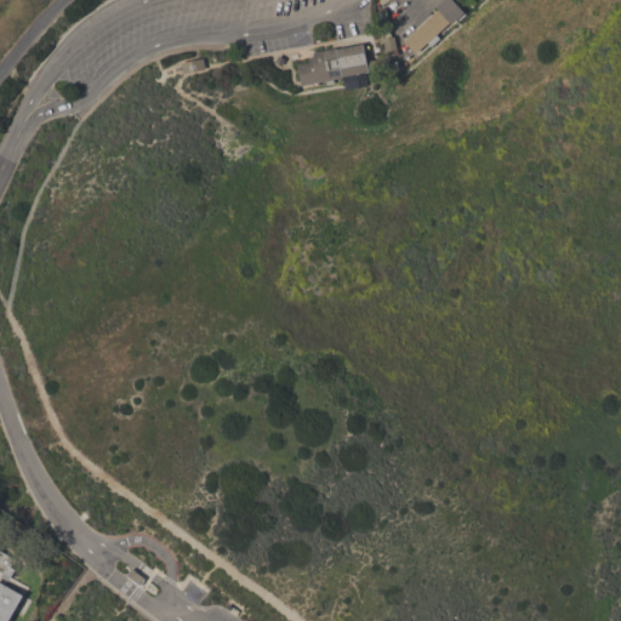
[(405,40),(417,53),(451,22),(453,24),(465,12),(454,0),(444,0),(436,7),(438,10),(405,40)]
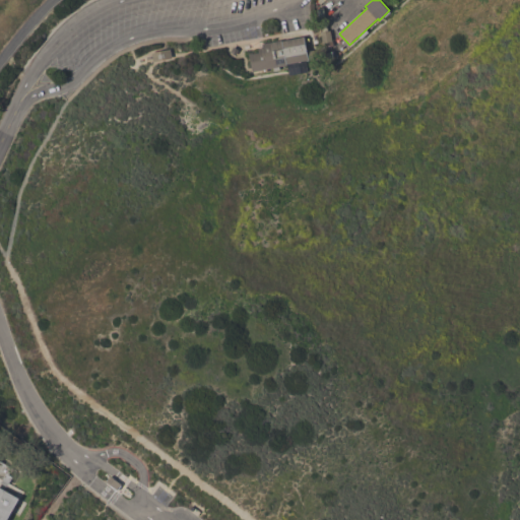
[(317,8),(321,30),(328,29),(324,7),(317,8)]
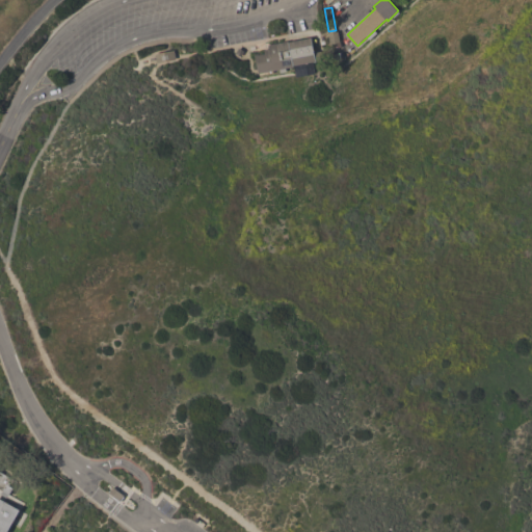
[(328,31),(330,46),(341,45),(339,30),(336,30),(328,31)]
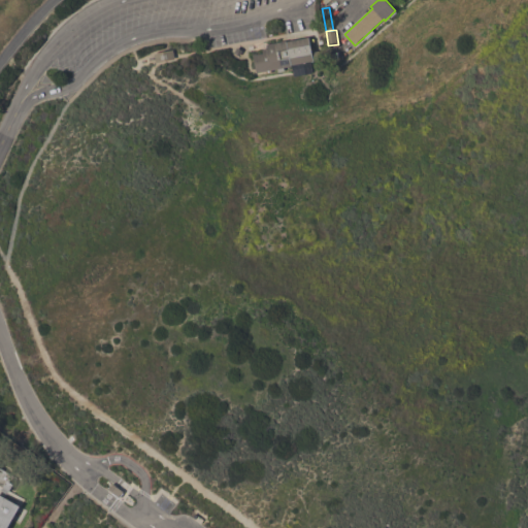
[(253,77),(250,58),(267,56),(266,47),(310,41),(314,69),(253,77)]
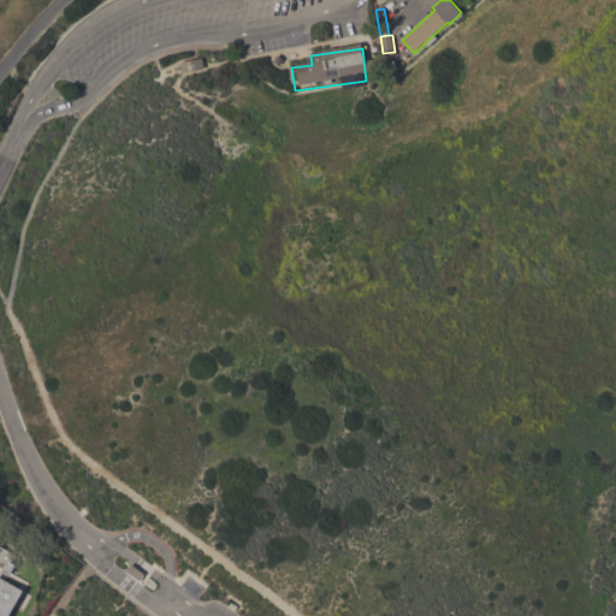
[(278,55),(273,61),(278,66),(283,59),(278,55)]
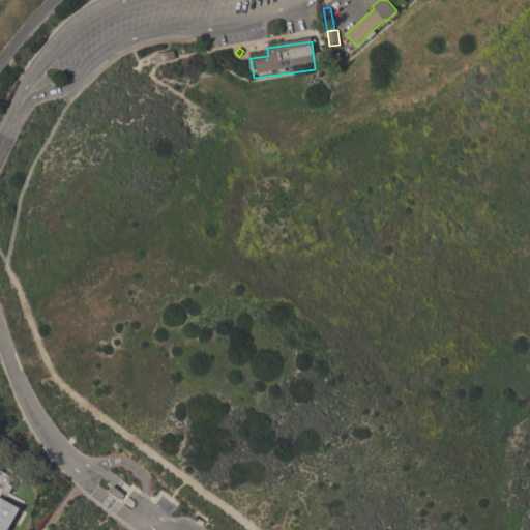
[(156,63),(154,54),(174,51),(176,59),(156,63)]
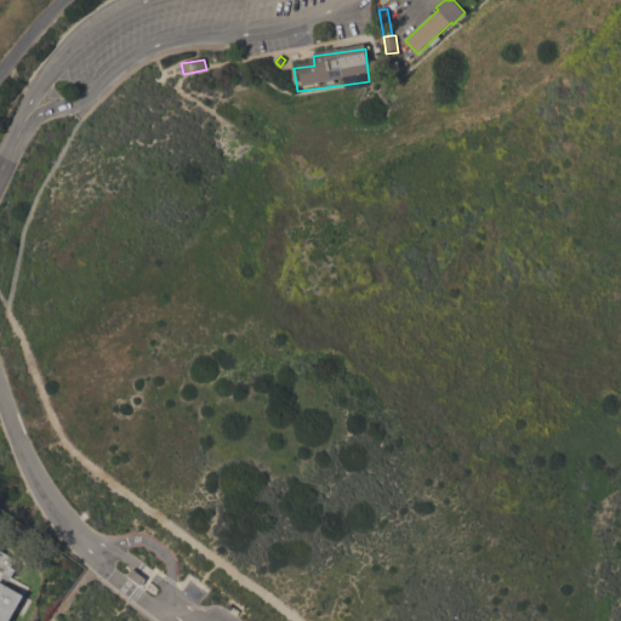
[(0,620),(0,584),(23,597),(9,620),(0,620)]
